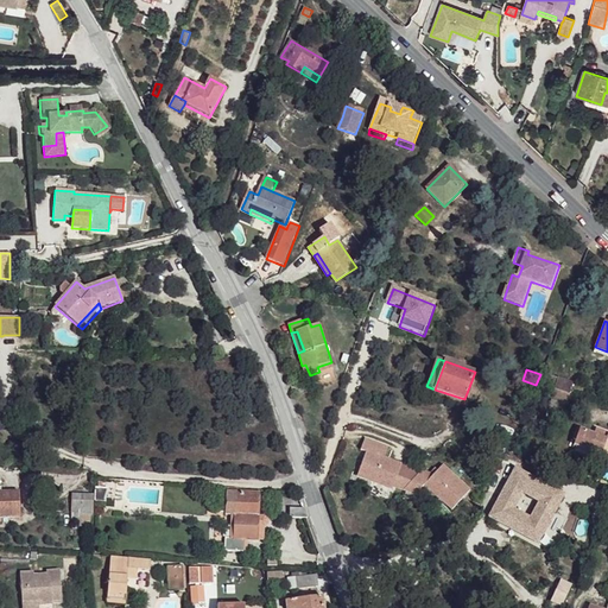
[(553,377),(550,388),(570,394),(574,382),(553,377)]
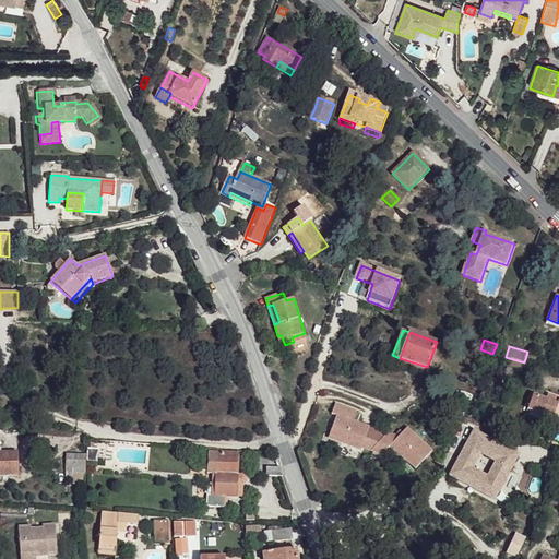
[(476,357),(473,367),(484,370),(486,365),(483,364),(484,359),(476,357)]
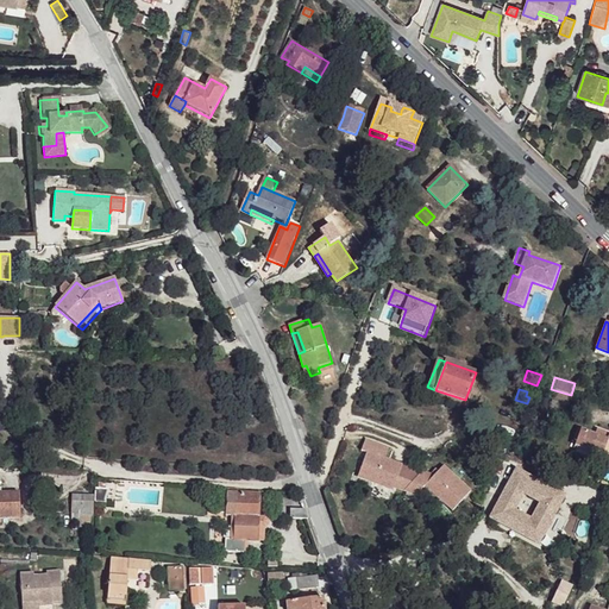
[(582,428),(576,446),(603,457),(604,451),(608,452),(608,432),(597,428),(595,434),(582,428)]
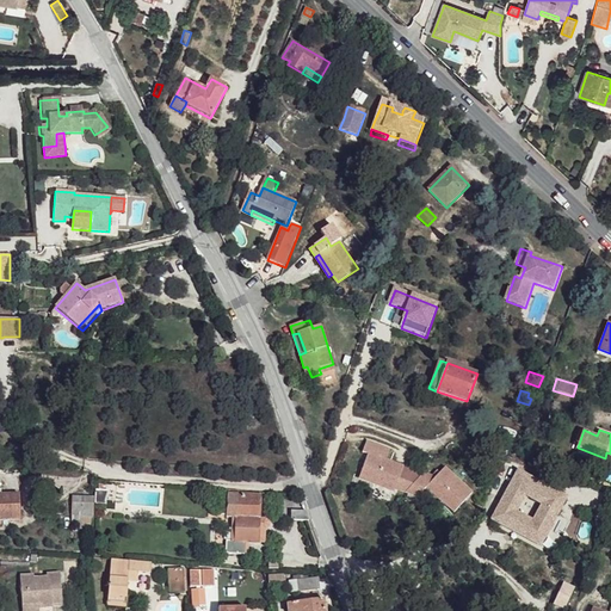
[(347,449),(352,451),(345,474),(362,479),(362,481),(380,488),(382,481),(389,463),(370,456),(366,455),(370,445),(351,438),(347,449)]
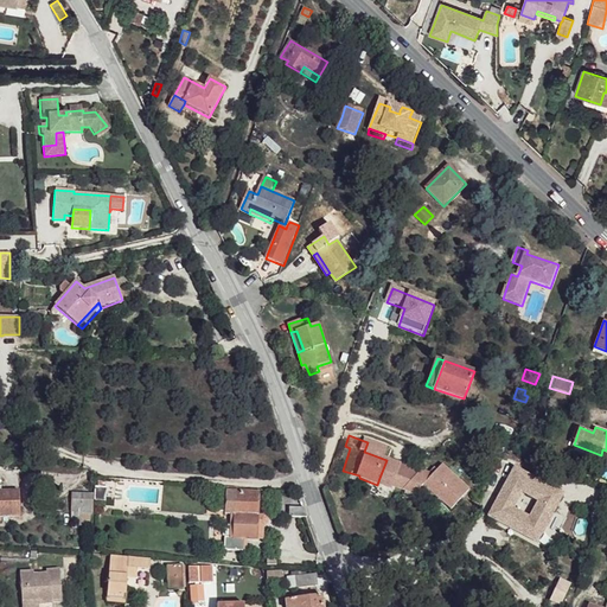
[(415,470),(387,460),(379,478),(400,485),(415,470)]
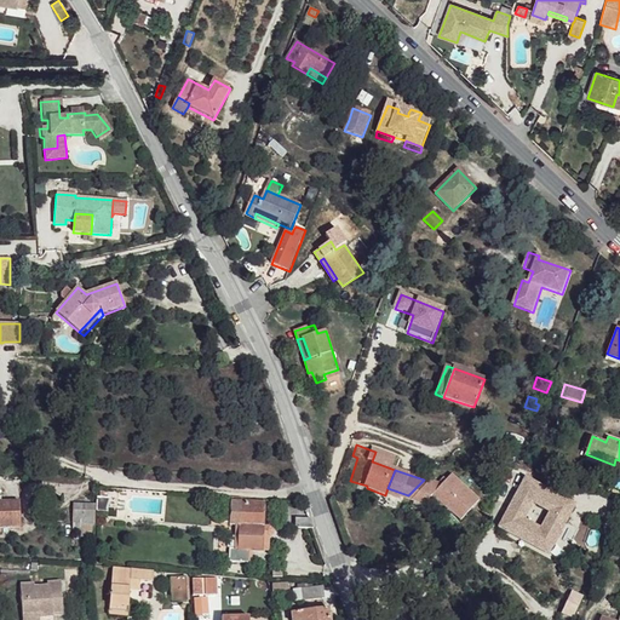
[(424,480),(408,495),(420,500),(432,489),(445,501),(443,504),(457,517),(476,499),(449,472),(438,483),(426,477),(424,480)]
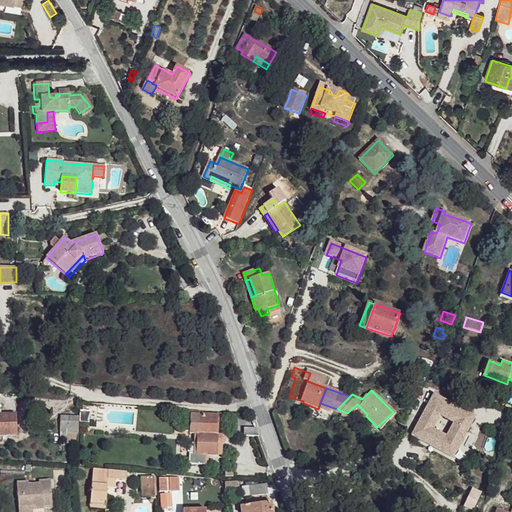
[(435,395),(410,436),(450,460),(475,419),(435,395)]
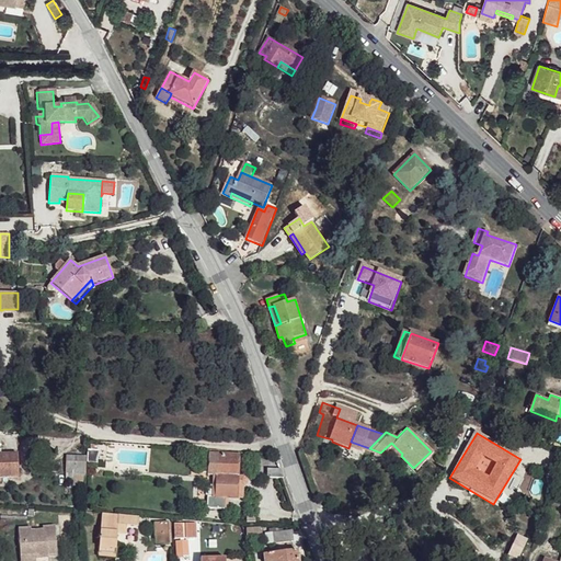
[(87,450),(87,457),(87,464),(101,465),(101,450),(87,450)]
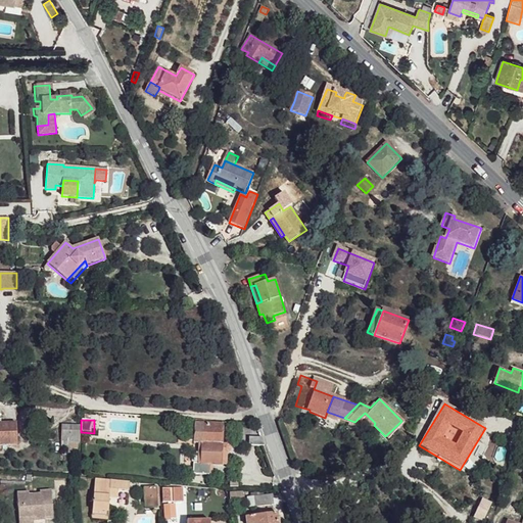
[(0,445),(17,445),(17,423),(0,423),(0,445)]
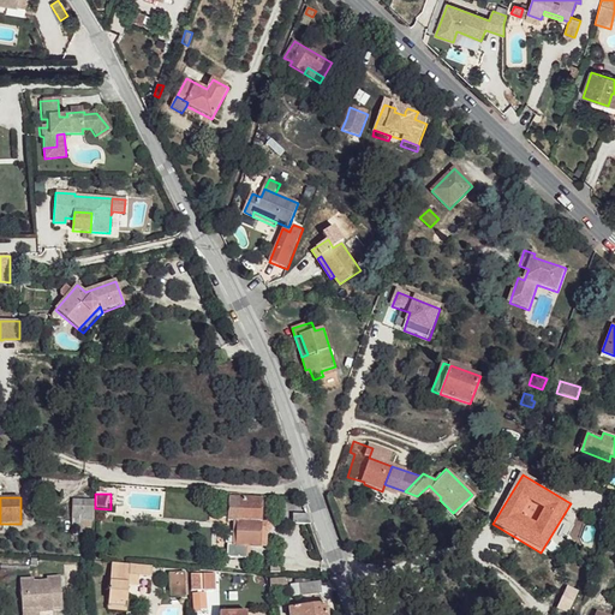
[(231,499),(230,521),(233,521),(238,521),(262,523),(262,500),(231,499)]
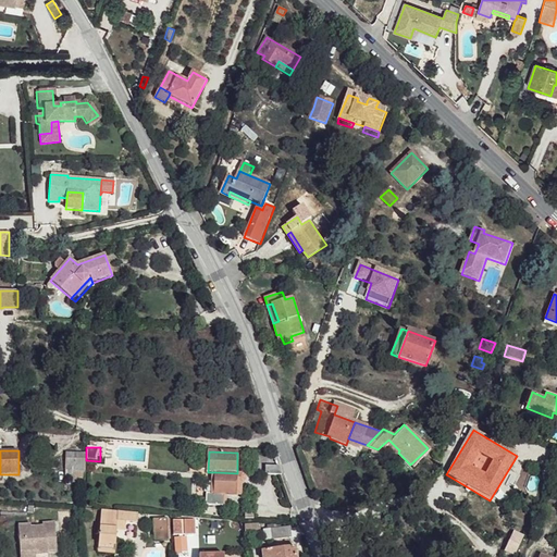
[(86,460),(86,454),(67,453),(66,470),(85,471),(86,462),(86,460)]
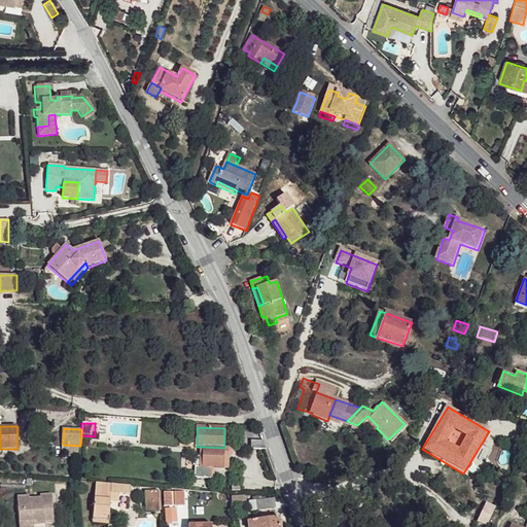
[(266,449),(264,442),(251,441),(252,449),(267,450),(266,449)]
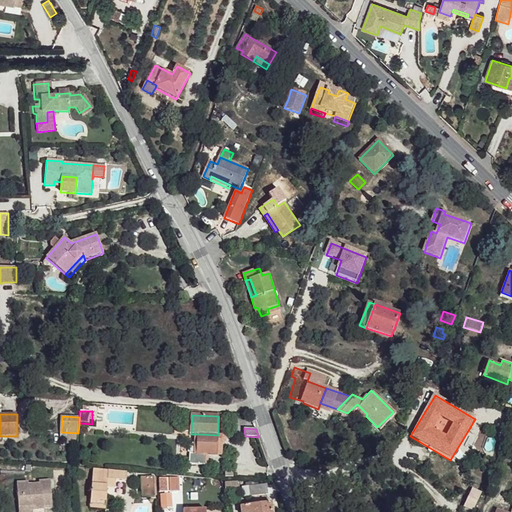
[(218,435),(198,434),(198,441),(194,443),(193,453),(188,453),(188,464),(205,464),(206,454),(223,455),(223,444),(226,442),(226,438),(223,435),(218,435)]
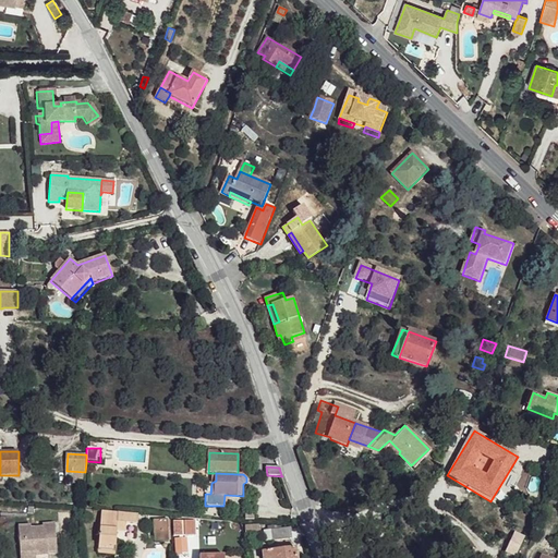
[(104,512),(100,545),(118,546),(120,530),(130,530),(131,522),(141,522),(142,516),(104,512)]
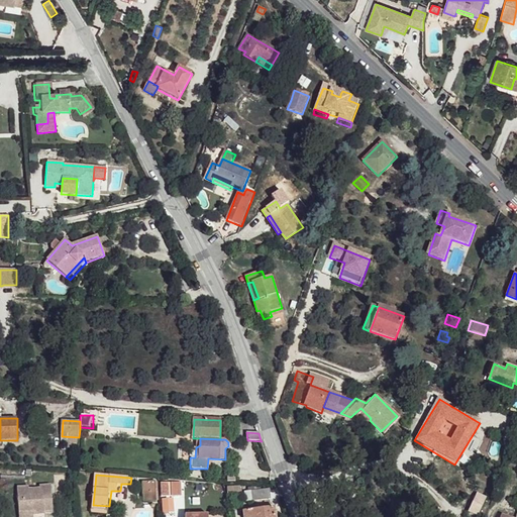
[(156,482),(142,482),(143,502),(156,501),(156,482)]
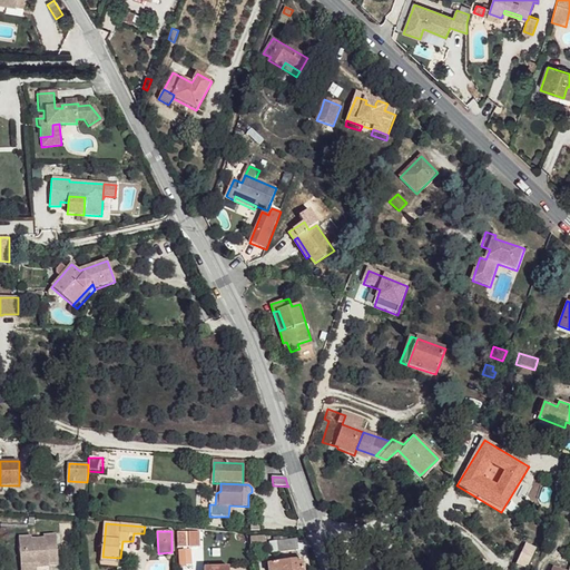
[(200,546),(199,531),(177,532),(177,547),(200,546)]
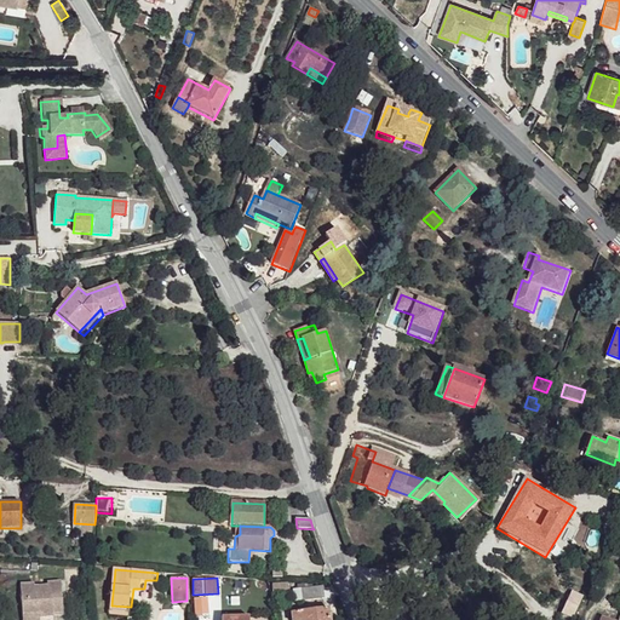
[(21,586),(24,616),(39,615),(42,615),(44,618),(56,616),(55,614),(63,613),(62,583),(47,584),(49,587),(35,587),(35,585),(21,586)]
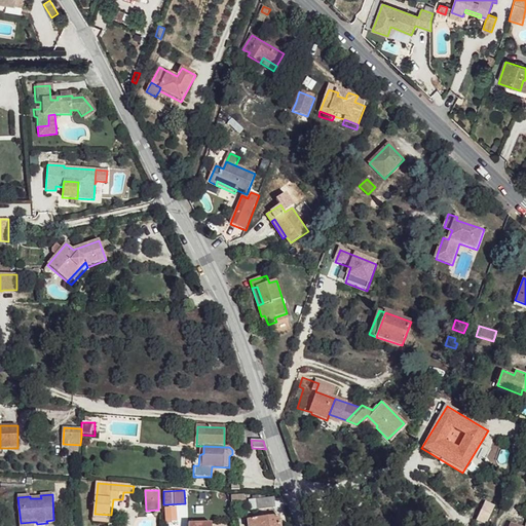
[(273,497),(257,499),(258,510),(274,508),(273,497)]
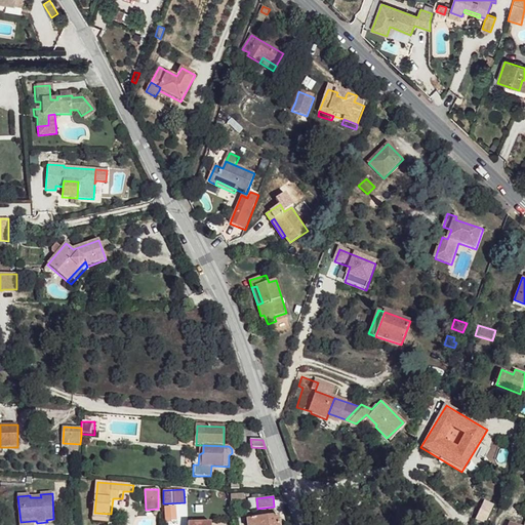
[(485,501),(476,519),(484,524),(494,508),(485,501)]
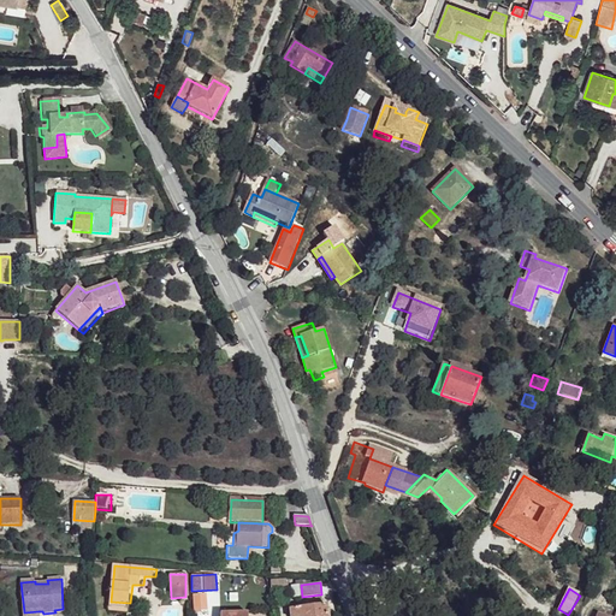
[(193,594),(194,604),(200,603),(203,603),(203,593),(193,594)]
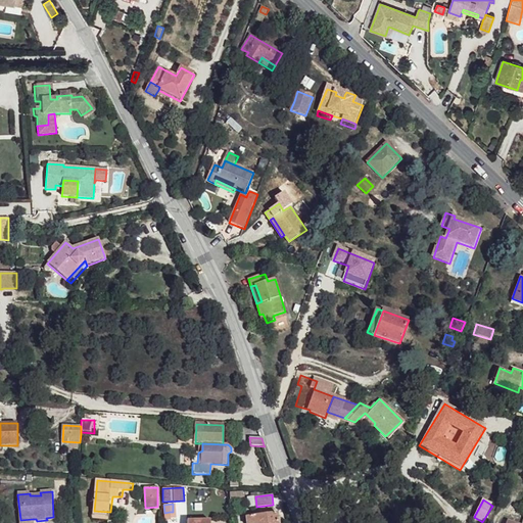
[(110,512),(94,511),(94,518),(110,520),(110,512)]
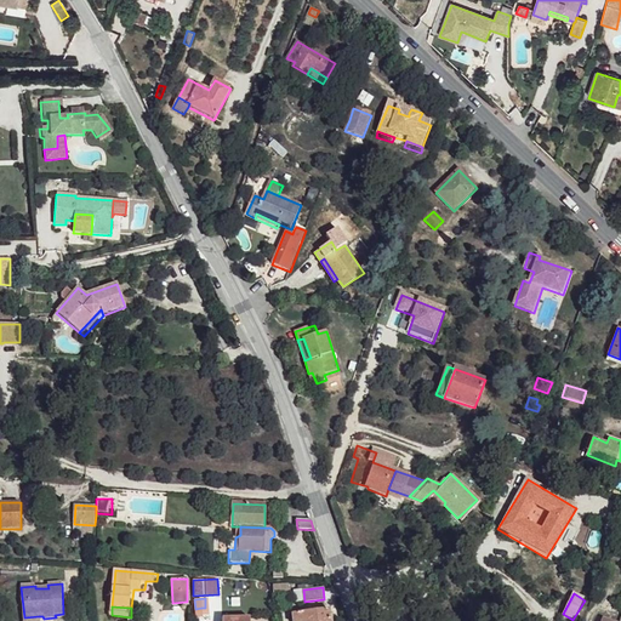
[(292,620),(330,620),(329,609),(292,614),(292,620)]
